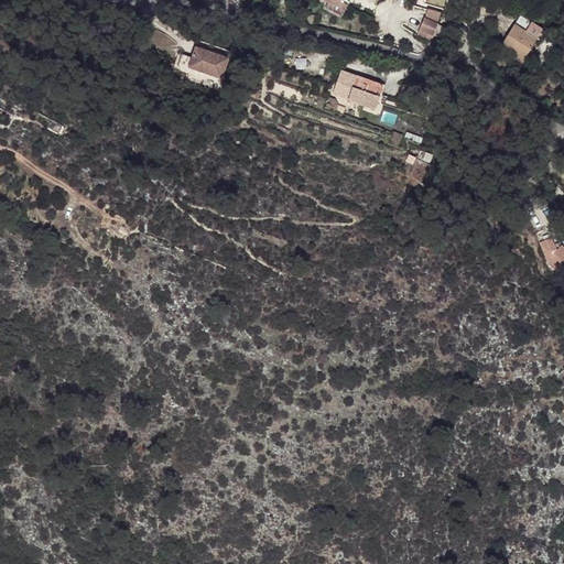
[(321,0),(326,2),(324,8),(343,17),(349,0),(321,0)]
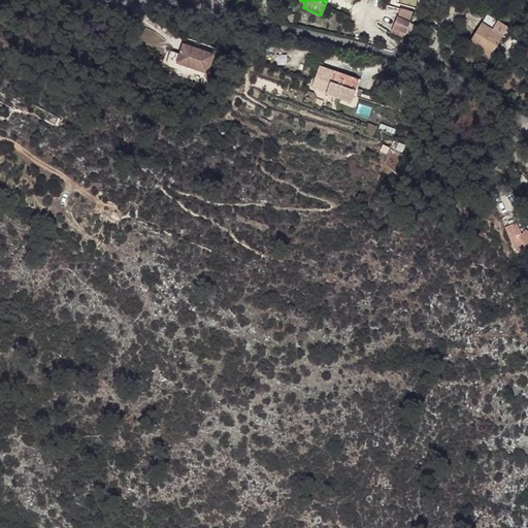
[(492,28),(496,21),(488,15),(484,23),(492,28)]
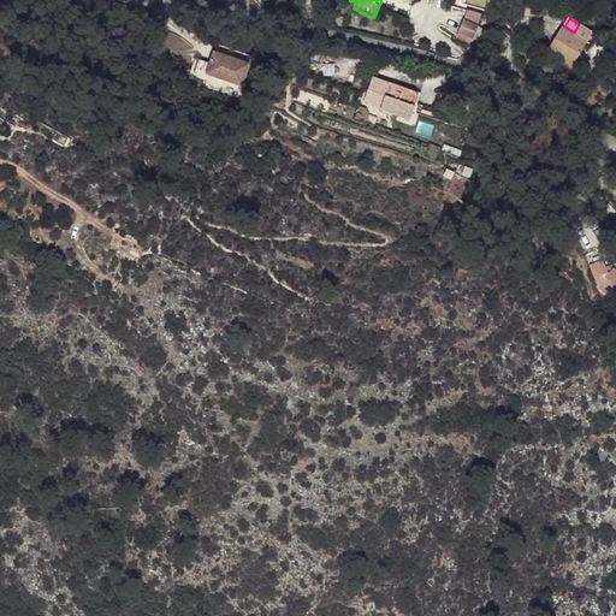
[(478,25),(462,19),(457,31),(473,39),(478,25)]
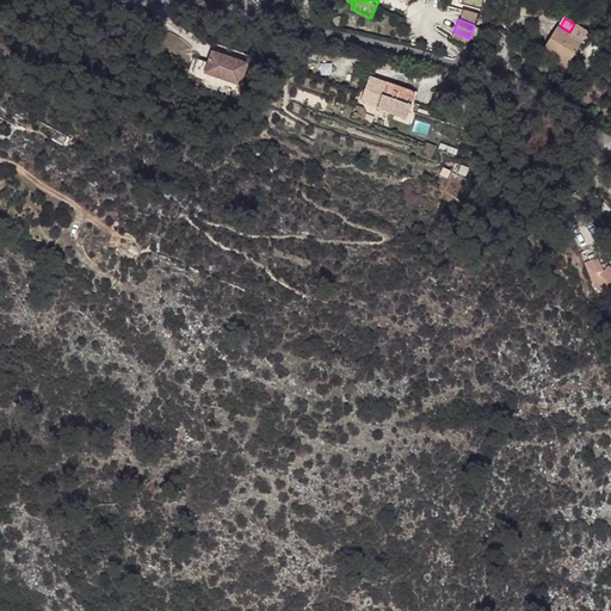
[(543,50),(556,59),(567,66),(582,42),(557,28),(543,50)]
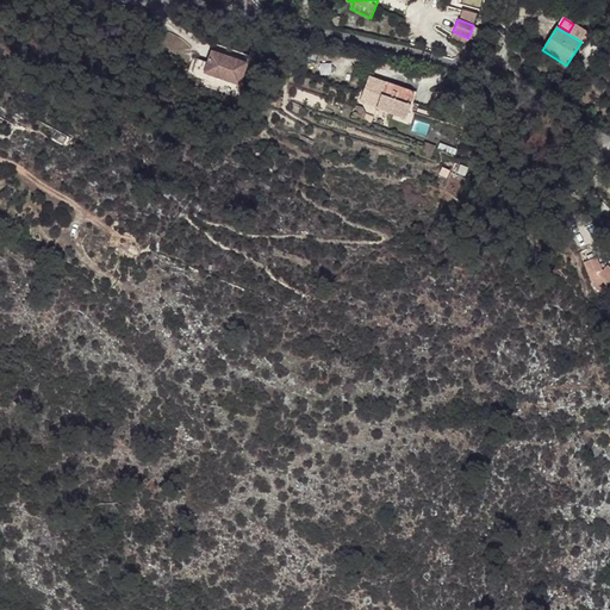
[(253,56),(215,43),(211,51),(247,63),(250,64),(253,56)]
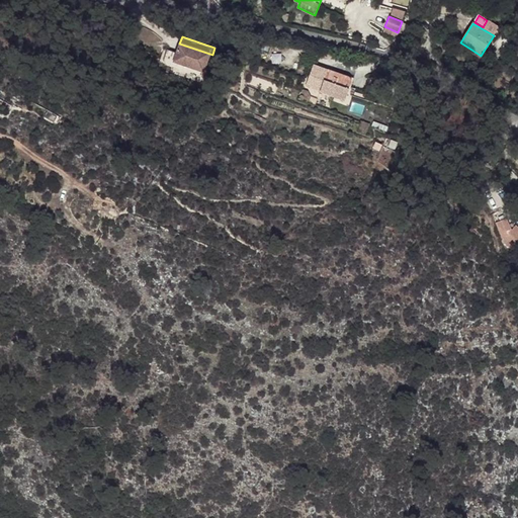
[(209,54),(179,44),(176,55),(190,60),(188,67),(203,72),(209,54)]
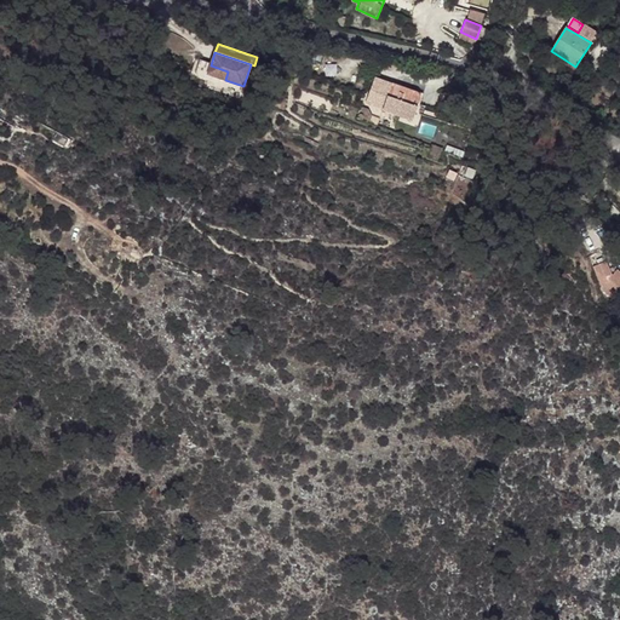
[(575,67),(564,59),(562,63),(573,70),(575,67)]
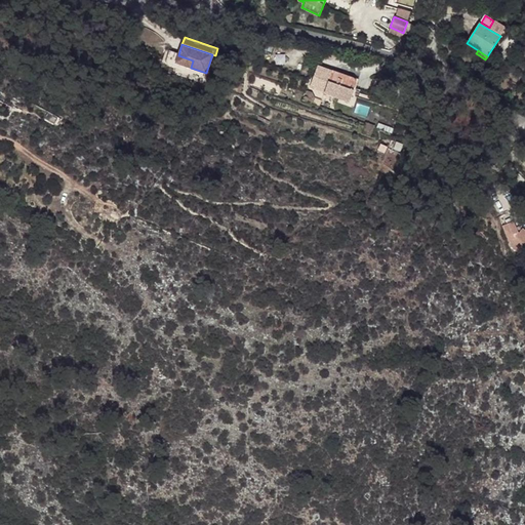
[(193,61),(178,55),(175,63),(191,68),(193,61)]
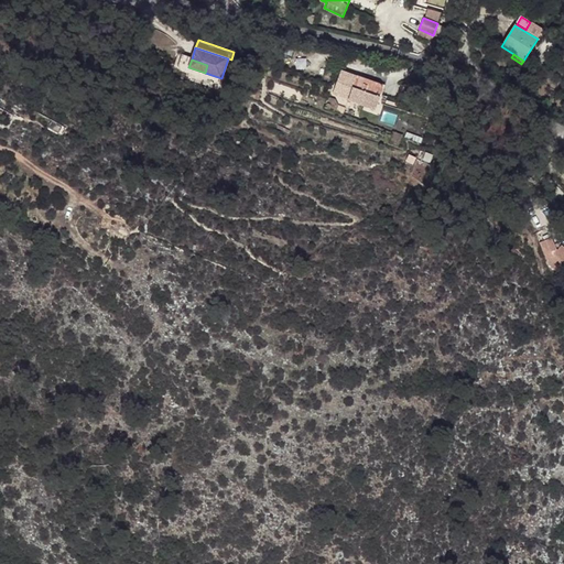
[(357,77),(340,72),(336,87),(351,93),(357,77)]
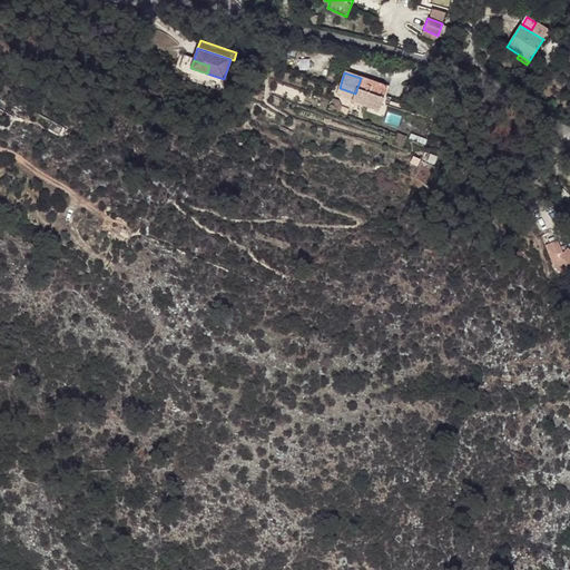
[(387,88),(361,78),(355,94),(352,102),(379,112),(382,105),(385,96),(387,88)]
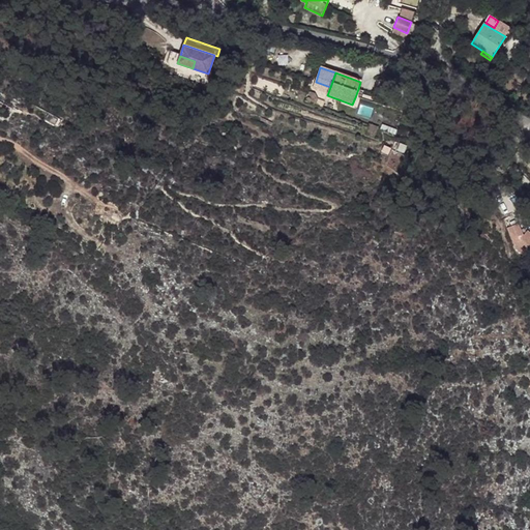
[(363,91),(358,89),(355,97),(360,99),(363,91)]
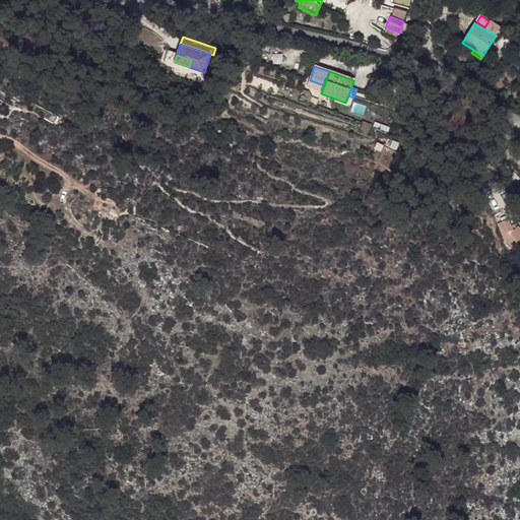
[(505,257),(511,262),(515,257),(516,256),(513,253),(519,245),(519,236),(514,231),(509,218),(497,224),(505,242),(503,244),(510,251),(505,257)]
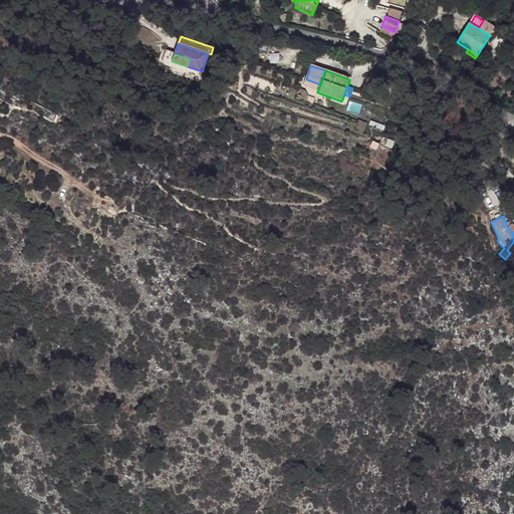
[(513,258),(509,254),(505,259),(504,260),(508,264),(513,258)]
